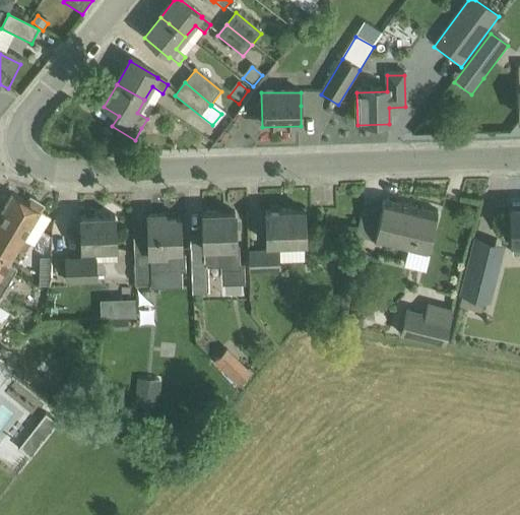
[(0,249),(14,257),(23,242),(35,249),(52,221),(40,213),(43,208),(30,201),(27,206),(13,197),(0,217),(0,249)]
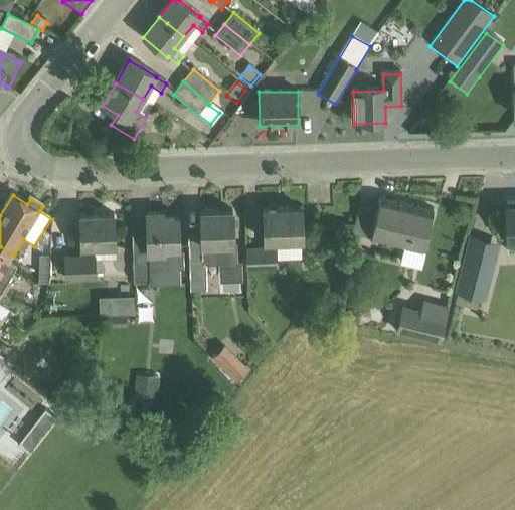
[(371,240),(423,252),(434,211),(380,199),(371,240)]
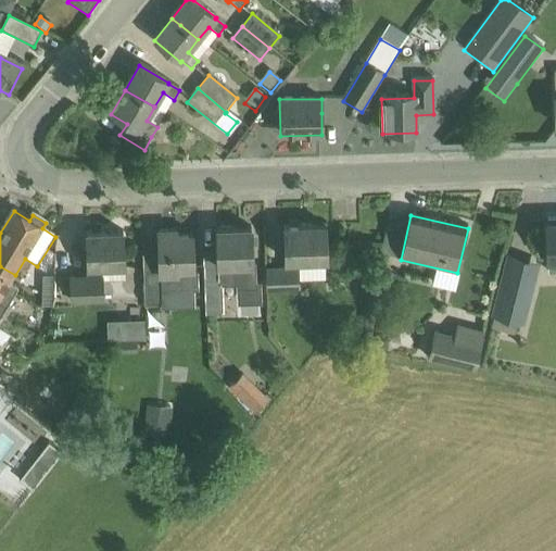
[(545,225),(546,262),(548,262),(548,275),(555,274),(555,220),(548,221),(548,225),(545,225)]
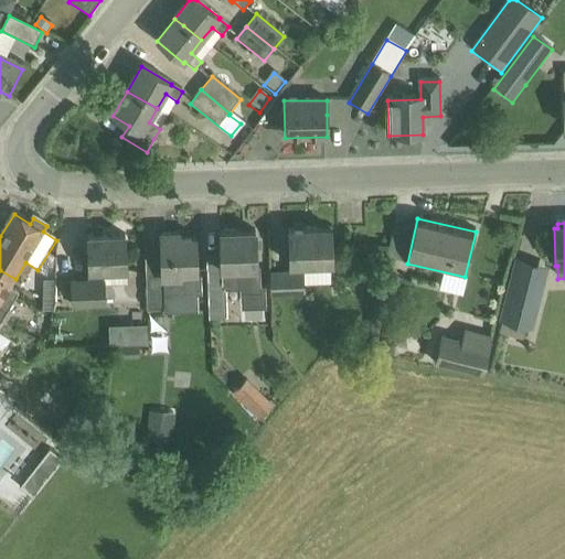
[(289,232),(289,243),(290,275),(270,276),(270,297),(304,296),(304,288),(302,267),(330,266),(332,266),(331,230),(289,232)]
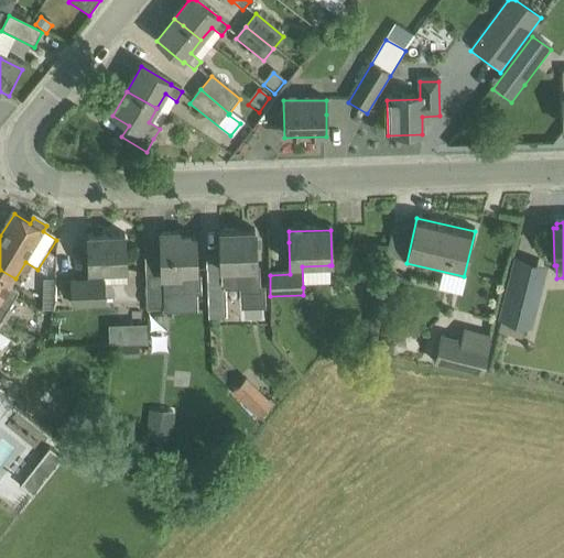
[(240,291),(240,295),(260,294),(259,269),(256,269),(255,232),(219,233),(221,285),(208,285),(209,320),(226,319),(226,292),(240,291)]
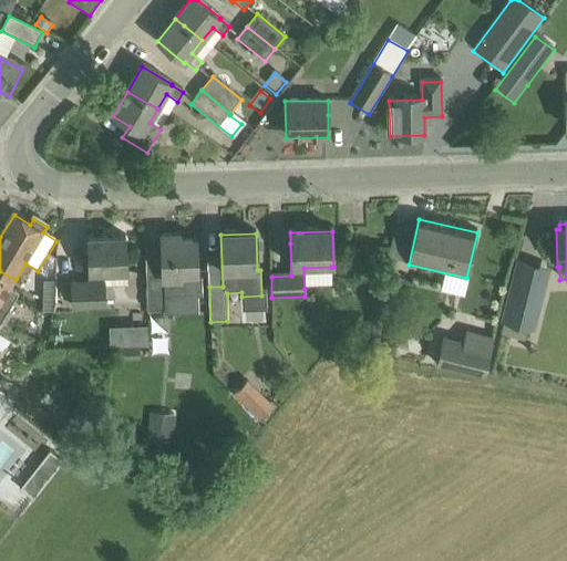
[(163,281),(198,280),(197,241),(181,241),(181,236),(161,237),(163,278),(146,278),(147,313),(164,313),(163,281)]
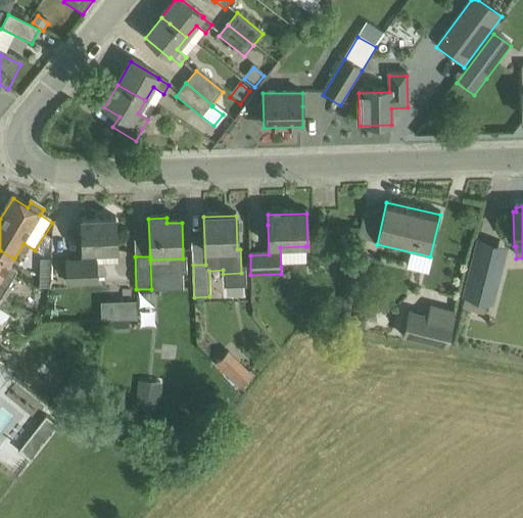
[(97,285),(96,267),(95,252),(116,251),(115,220),(81,221),(82,252),(83,252),(84,262),(66,263),(66,286),(97,285)]
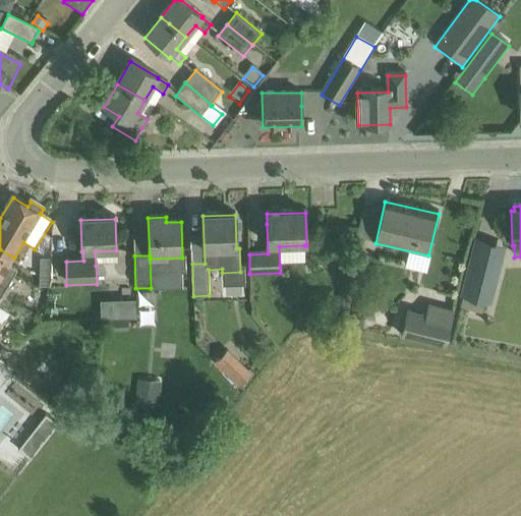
[(14,258),(0,249),(0,366),(4,370),(29,339),(9,323),(7,326),(3,323),(8,314),(0,309),(0,299),(17,272),(8,267),(14,258)]
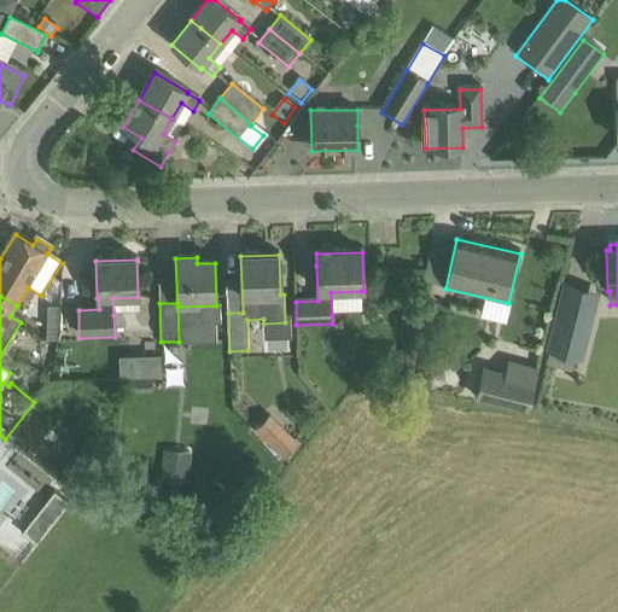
[(425,304),(421,320),(427,321),(429,314),(437,316),(439,308),(425,304)]
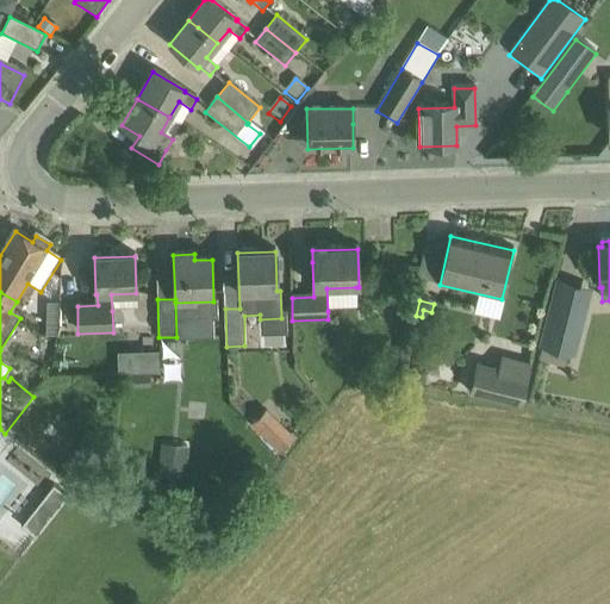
[(540,349),(542,349),(568,356),(573,357),(584,319),(549,310),(540,349)]
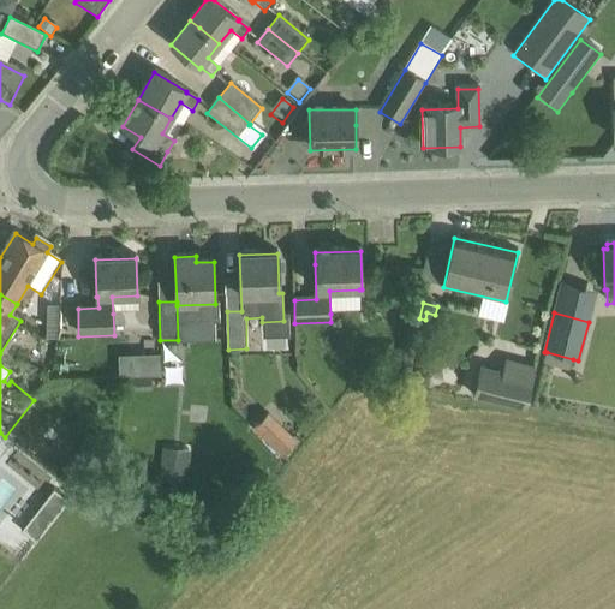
[(58,342),(58,330),(46,330),(46,341),(58,342)]
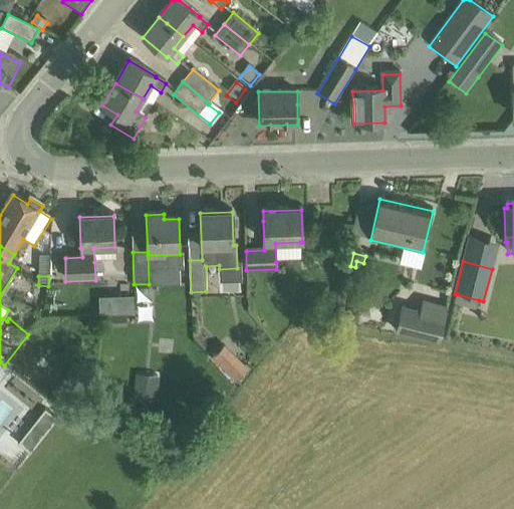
[(135,296),(100,296),(100,313),(135,313),(135,296)]
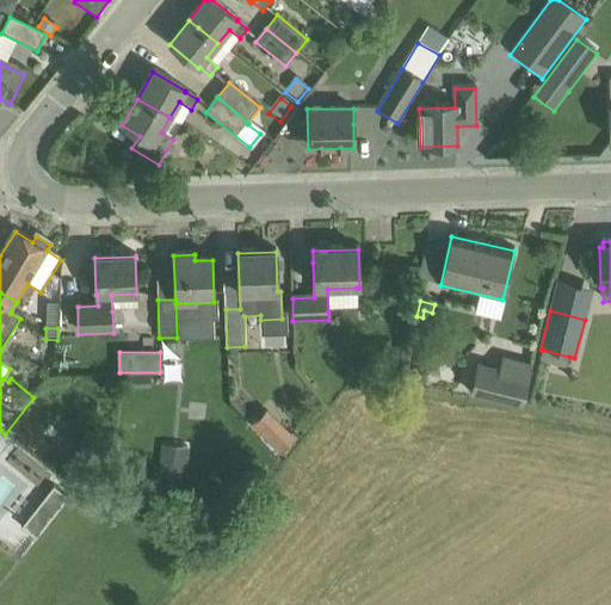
[(469,396),(522,409),(534,366),(504,359),(500,374),(476,368),(469,396)]
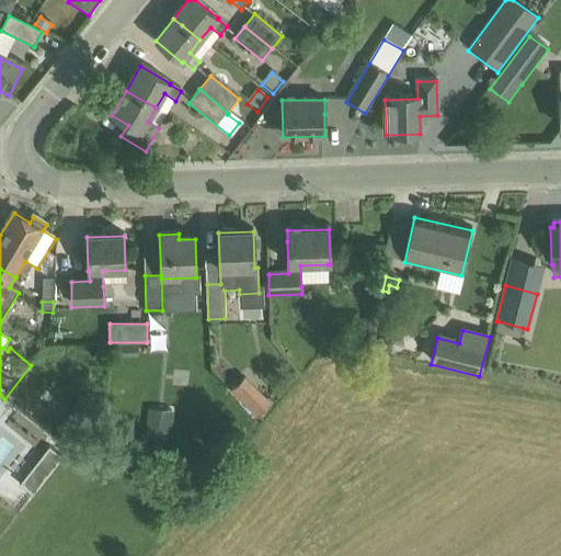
[(167,335),(151,336),(152,350),(168,349),(167,335)]
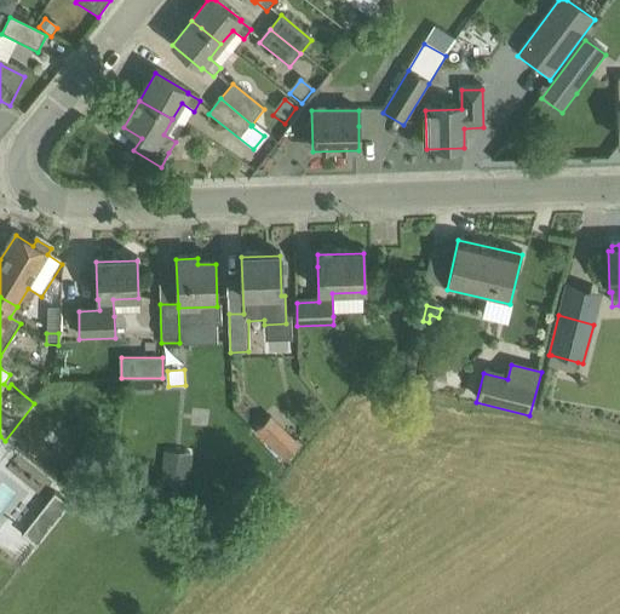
[(380,388),(380,377),(369,377),(369,388),(380,388)]
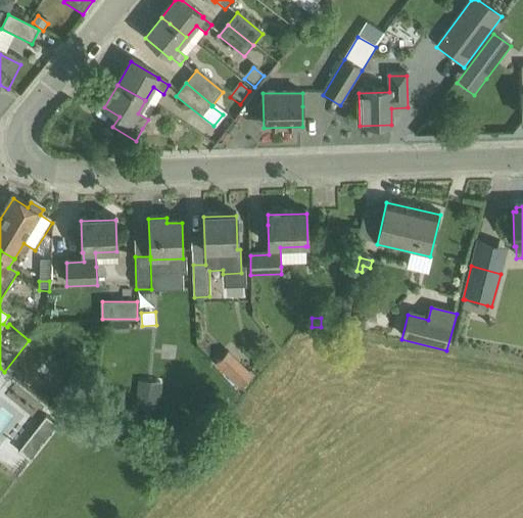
[(130,334),(130,323),(113,323),(113,334),(130,334)]
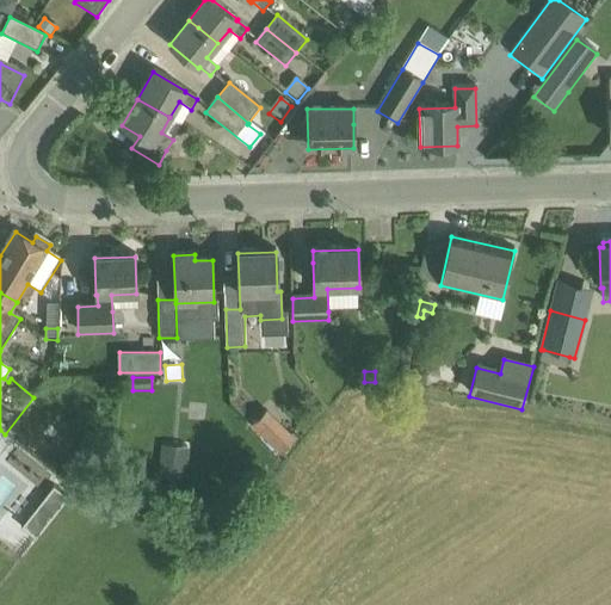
[(282,455),(295,437),(264,414),(251,431),(282,455)]
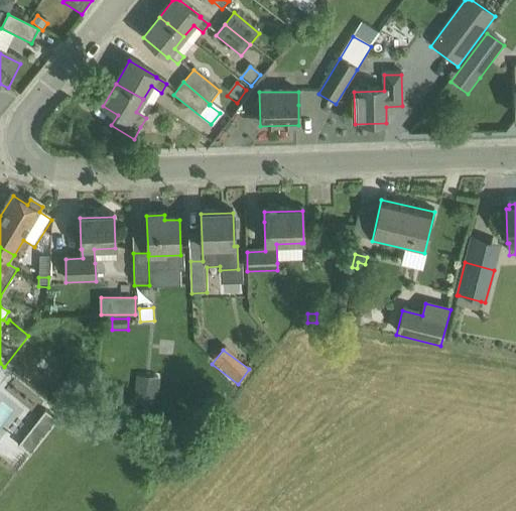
[(157,410),(159,380),(136,378),(134,409),(157,410)]
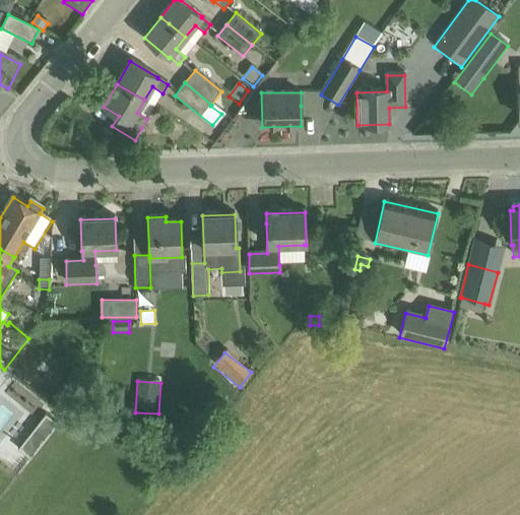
[(30,433),(45,443),(58,426),(45,415),(30,433)]
